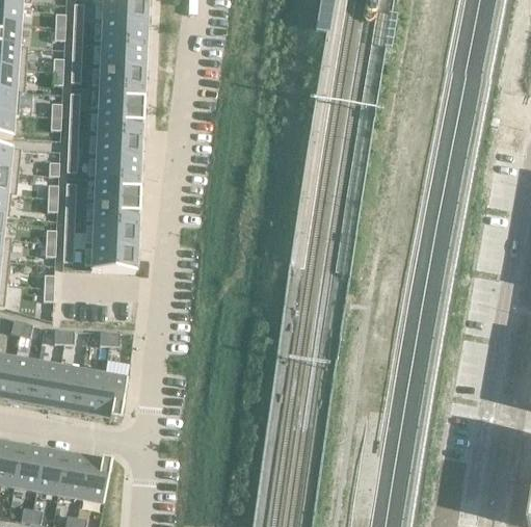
[(0,0),(0,22),(20,24),(21,1),(10,0),(0,0)]
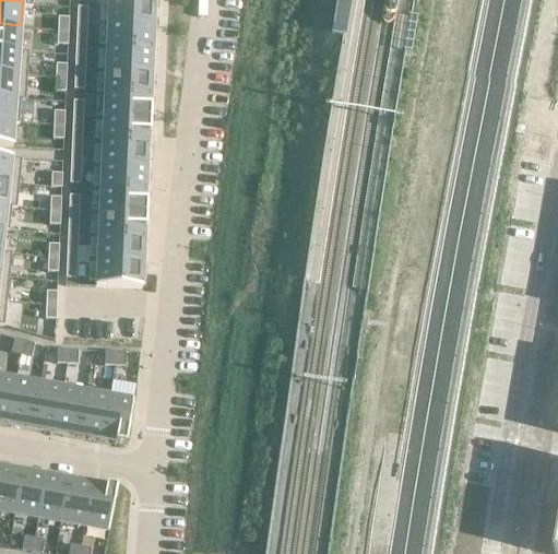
[(108,0),(96,283),(142,285),(155,0),(108,0)]
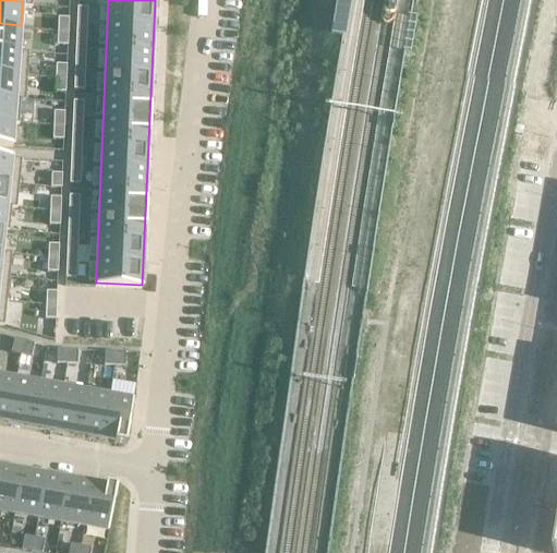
[(77,4),(77,17),(87,17),(87,4),(77,4)]
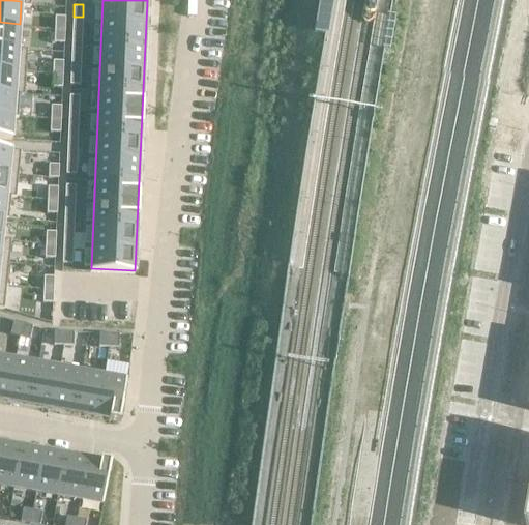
[(56,13),(55,26),(65,27),(65,13),(56,13)]
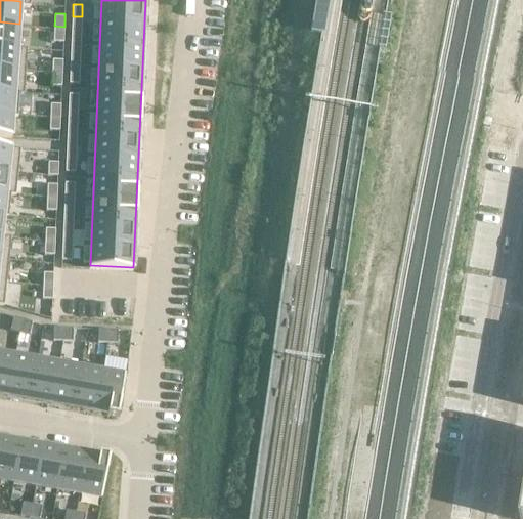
[(73,16),(72,29),(81,30),(82,16),(73,16)]
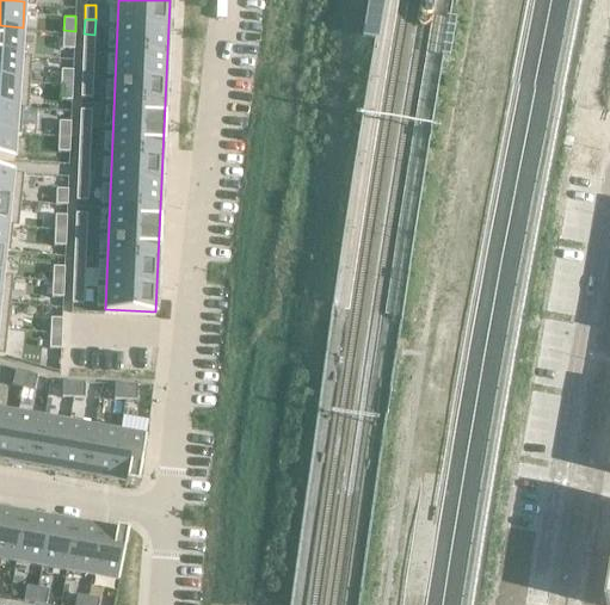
[(0,51),(20,53),(23,28),(0,25),(0,51)]
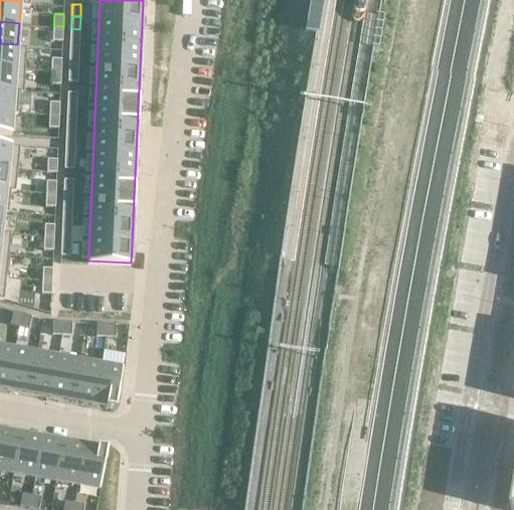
[(53,25),(53,38),(62,38),(63,26),(53,25)]
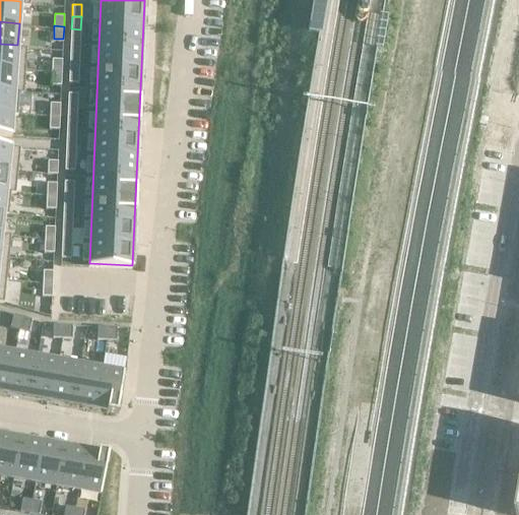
[(71,28),(71,42),(80,42),(80,29),(71,28)]
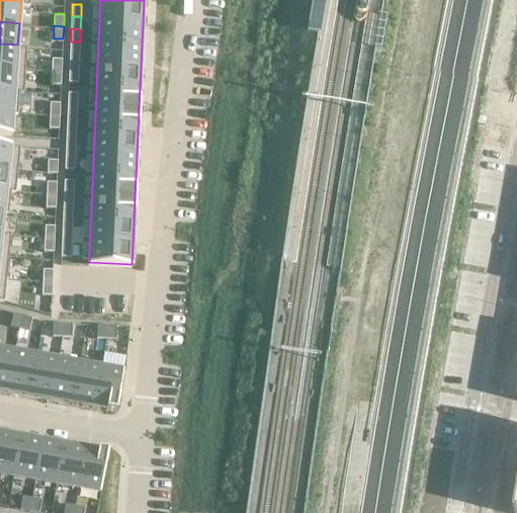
[(71,41),(70,54),(79,54),(80,41),(71,41)]
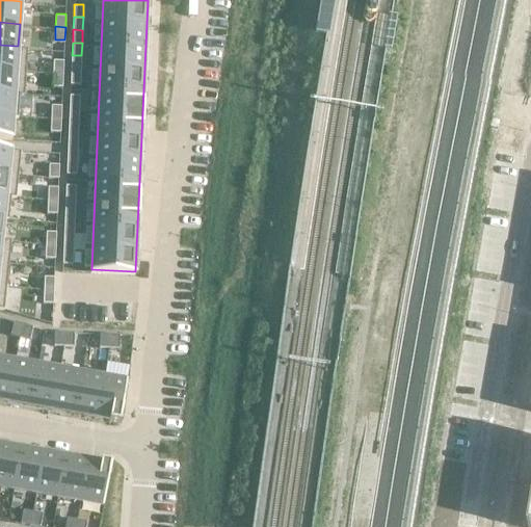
[(0,67),(17,69),(18,46),(0,45),(0,67)]
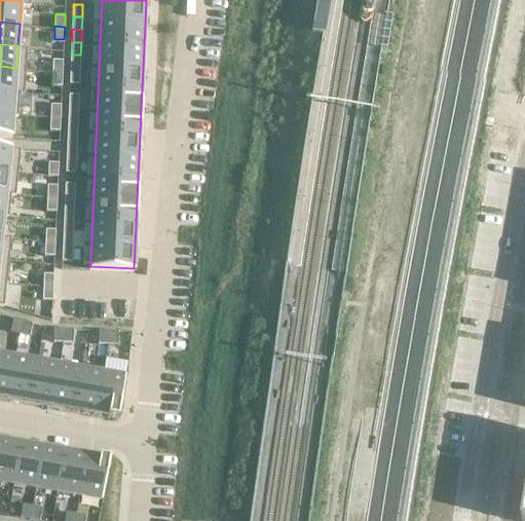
[(71,54),(70,67),(80,68),(80,54),(71,54)]
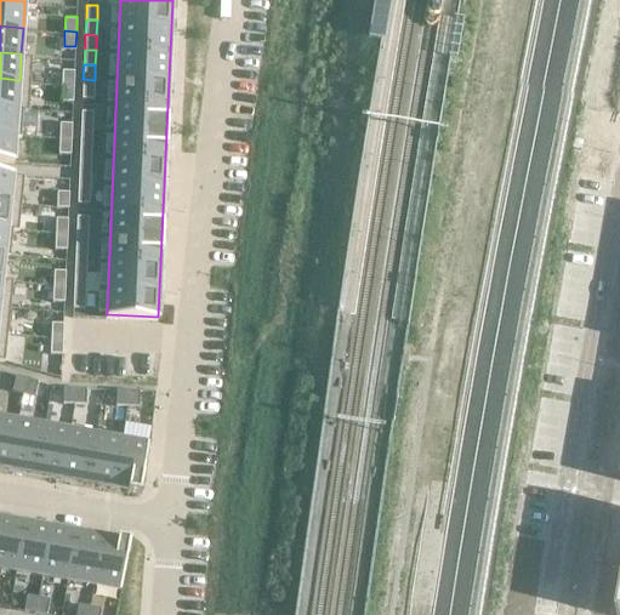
[(63,68),(62,83),(74,84),(74,68),(63,68)]
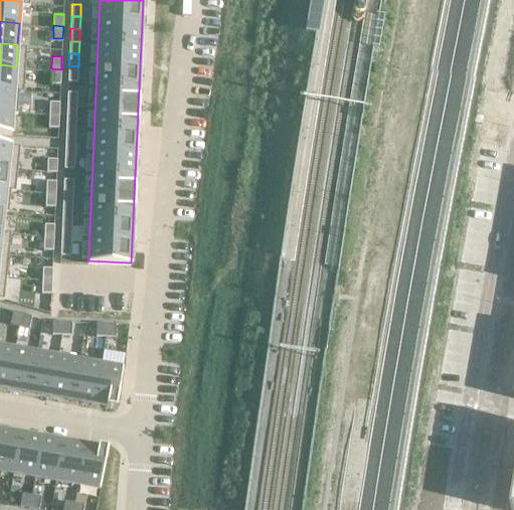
[(0,64),(0,87),(14,89),(16,66),(0,64)]
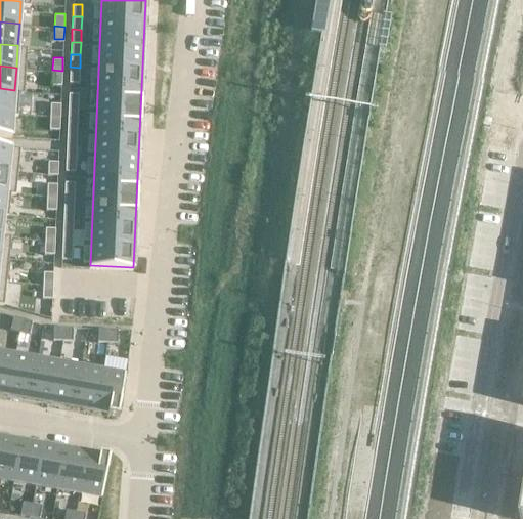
[(70,67),(70,80),(79,80),(80,68),(70,67)]
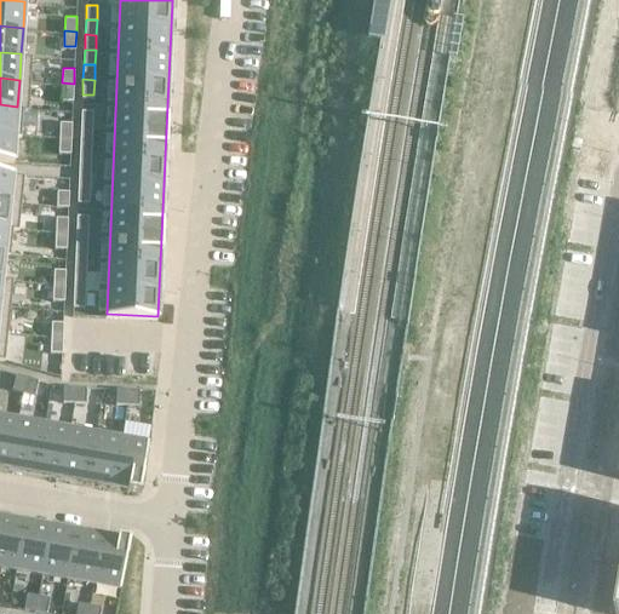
[(62,82),(62,98),(73,98),(74,84),(62,82)]
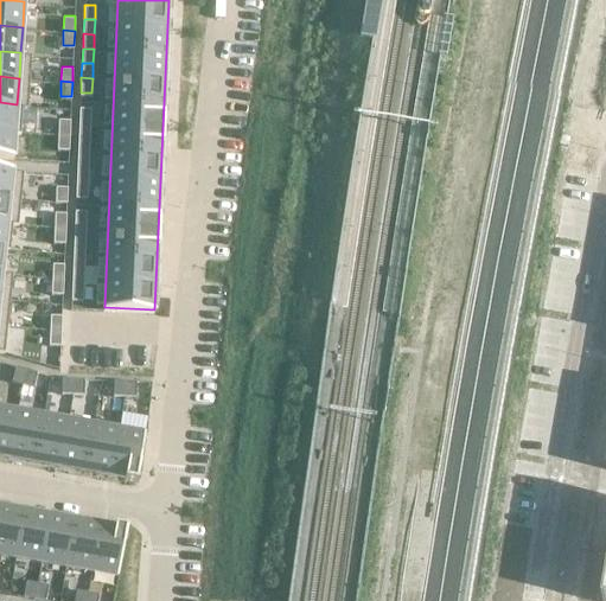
[(0,102),(0,128),(16,129),(17,104),(0,102)]
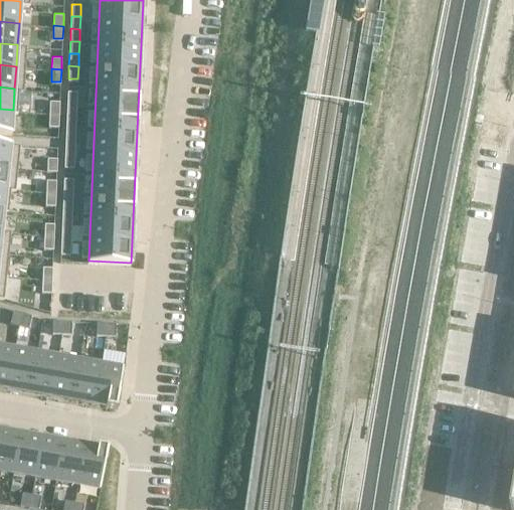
[(67,91),(67,103),(76,104),(77,92),(67,91)]
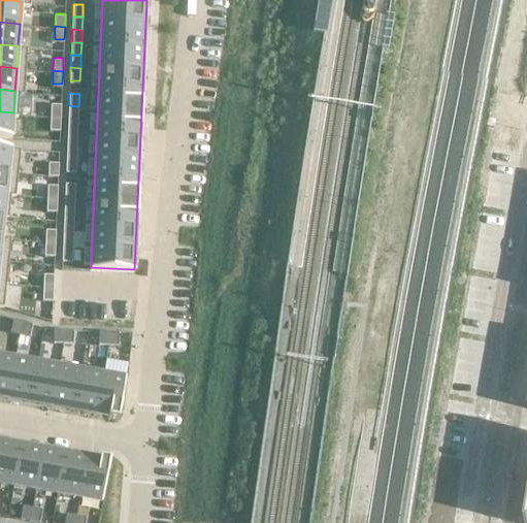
[(52,102),(51,116),(61,116),(61,103),(52,102)]
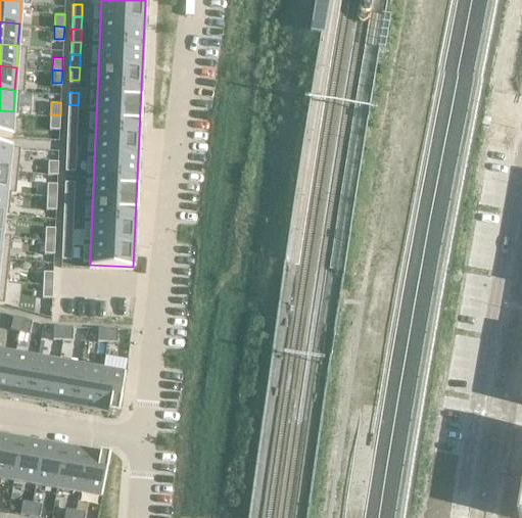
[(68,104),(67,118),(78,118),(78,105),(68,104)]
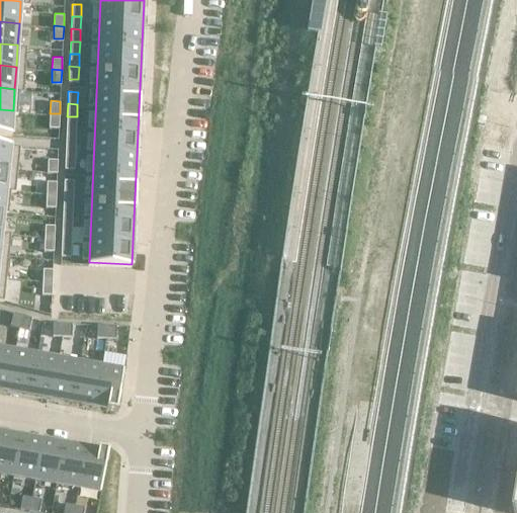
[(0,109),(0,132),(11,134),(13,110),(0,109)]
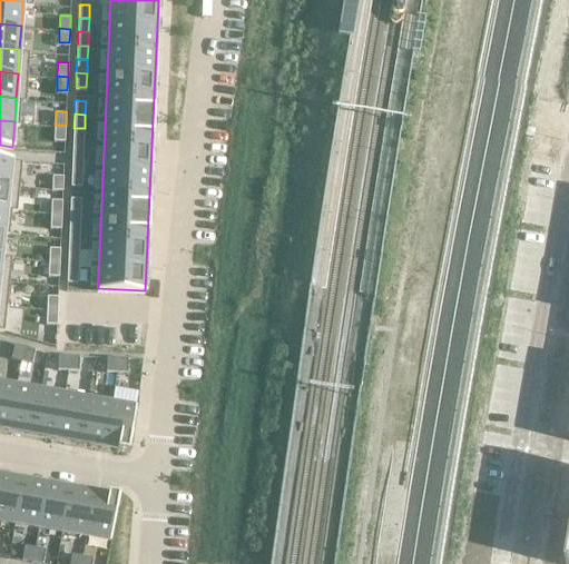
[(55,125),(55,138),(65,138),(66,125),(55,125)]
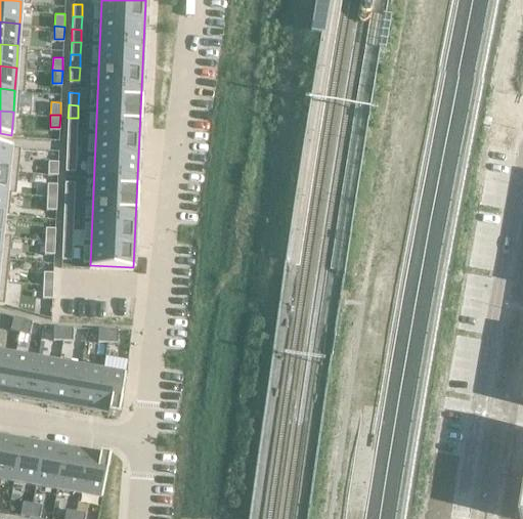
[(68,118),(68,130),(77,131),(78,118),(68,118)]
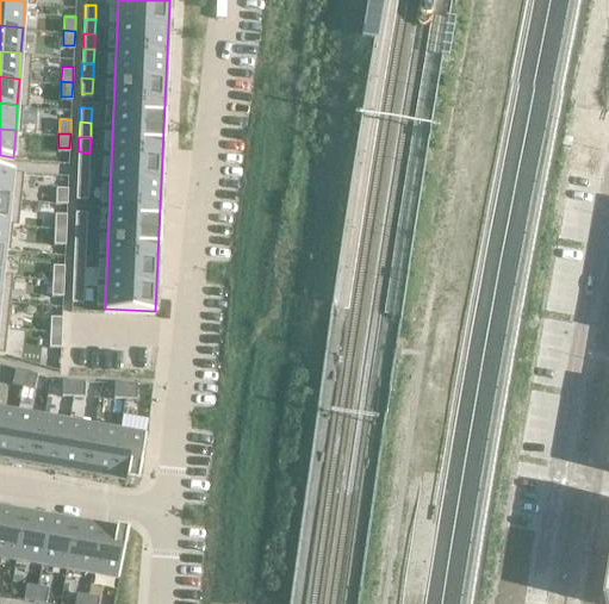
[(79,151),(78,167),(88,167),(89,153),(79,151)]
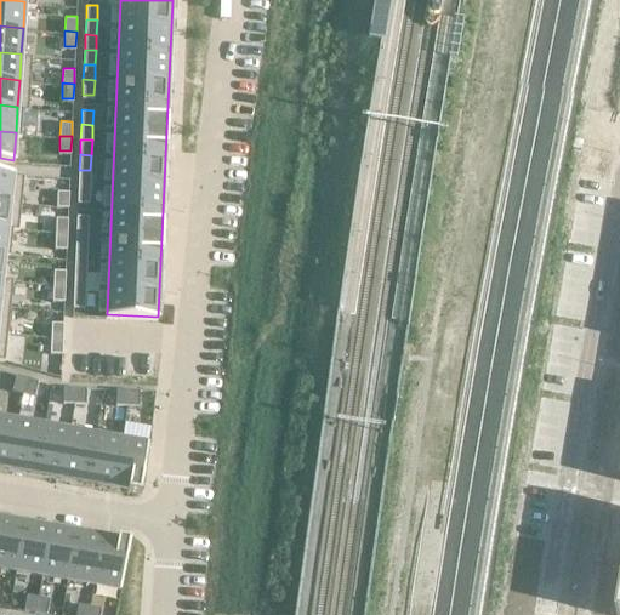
[(0,170),(0,198),(10,199),(13,172),(0,170)]
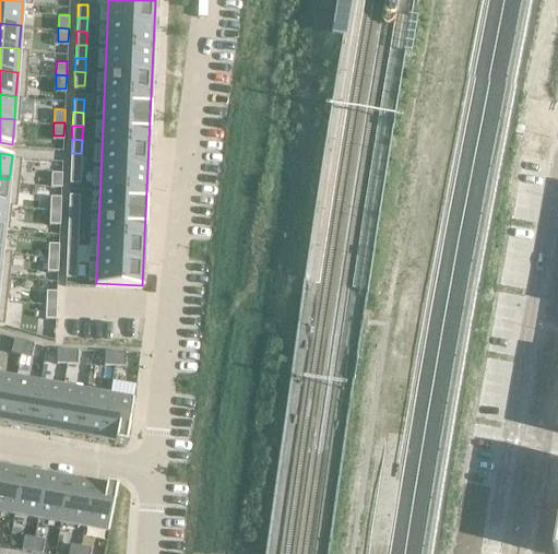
[(71,153),(71,166),(81,166),(81,153),(71,153)]
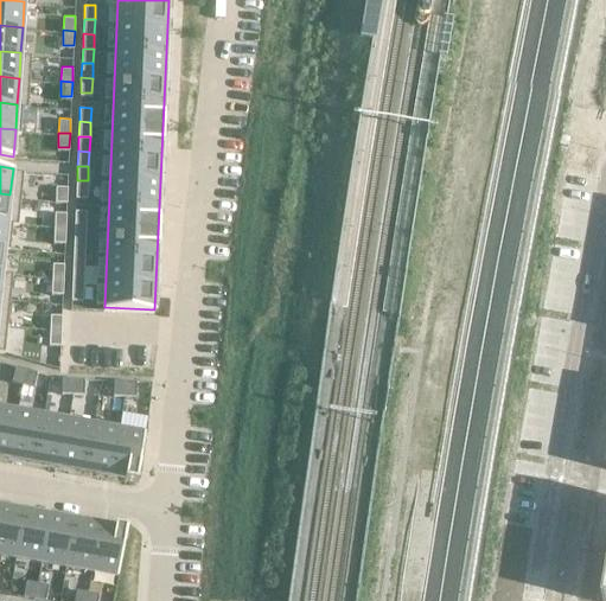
[(77,180),(76,194),(87,196),(88,180),(77,180)]
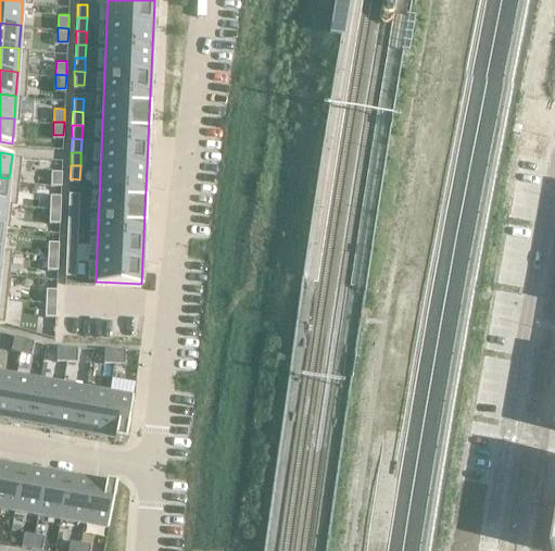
[(51,170),(51,183),(61,184),(61,170),(51,170)]
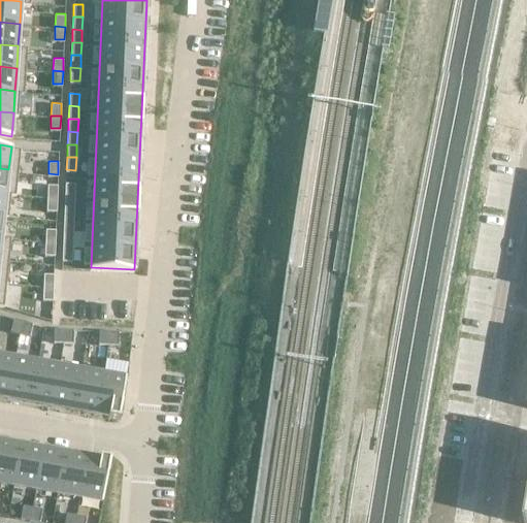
[(0,168),(0,191),(6,192),(8,169),(0,168)]
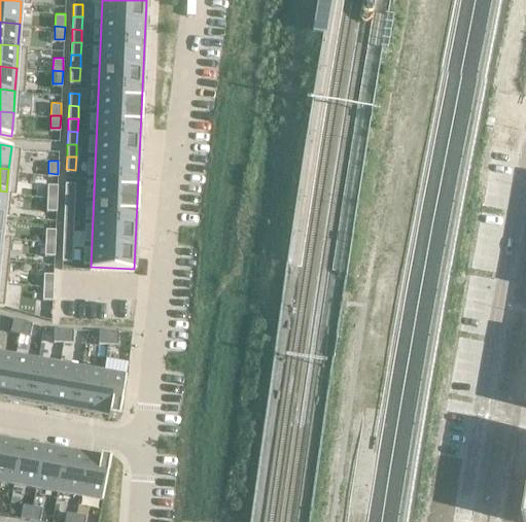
[(48,173),(47,186),(57,186),(58,174),(48,173)]
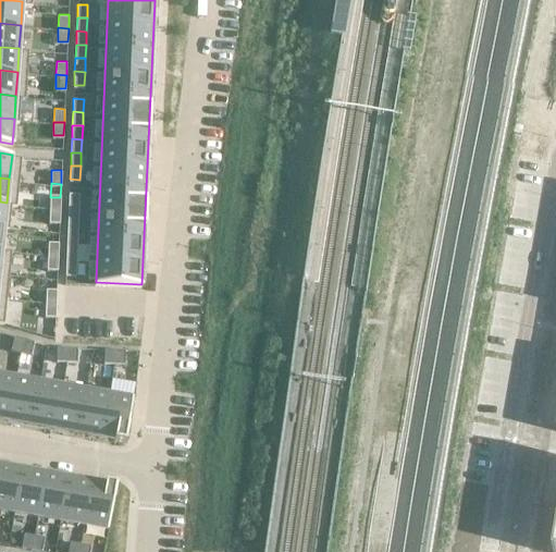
[(70,193),(69,206),(78,206),(79,193),(70,193)]
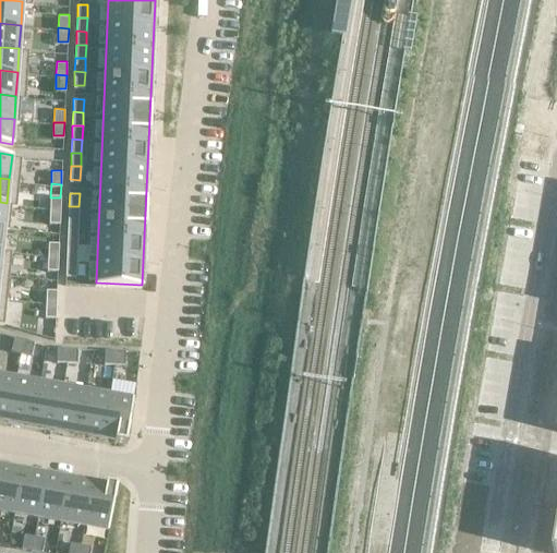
[(69,206),(69,219),(79,220),(79,206),(69,206)]
